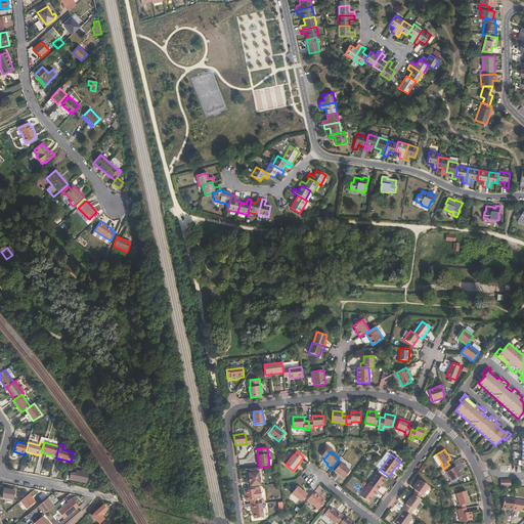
[(338,461),(333,467),(336,469),(335,471),(344,478),(350,471),(338,461)]
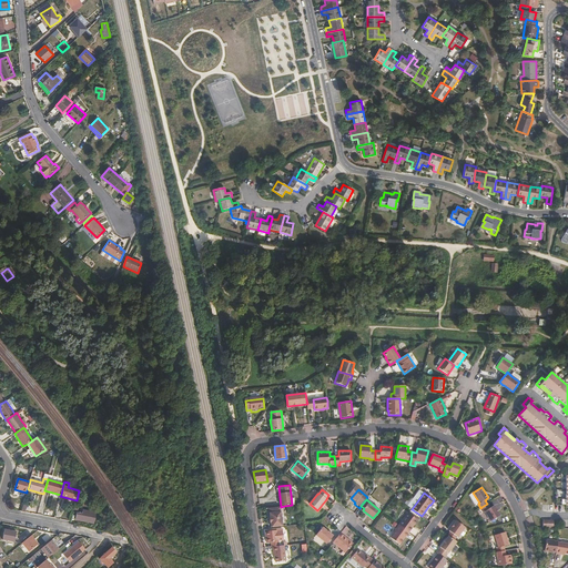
[(492,507),(489,503),(487,504),(482,507),(485,511),(486,510),(493,520),(501,515),(496,505),(492,507)]
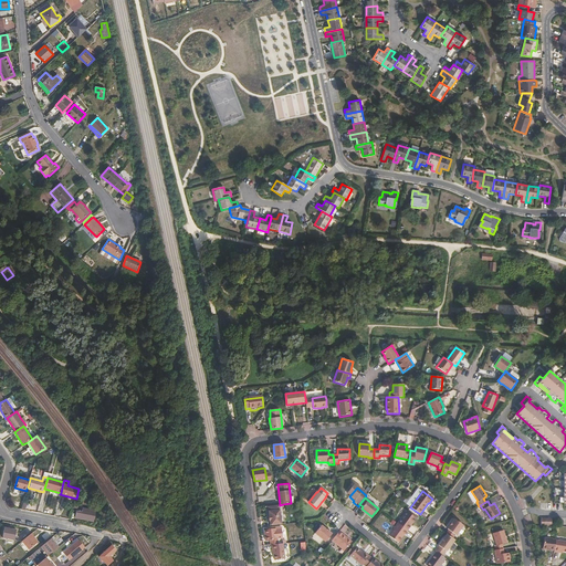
[(75,502),(74,509),(77,509),(75,517),(94,522),(96,511),(79,507),(80,503),(75,502)]
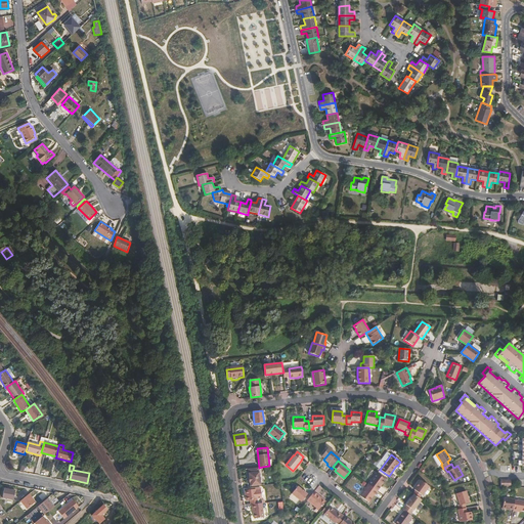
[(248,469),(250,486),(264,485),(262,467),(259,468),(248,469)]
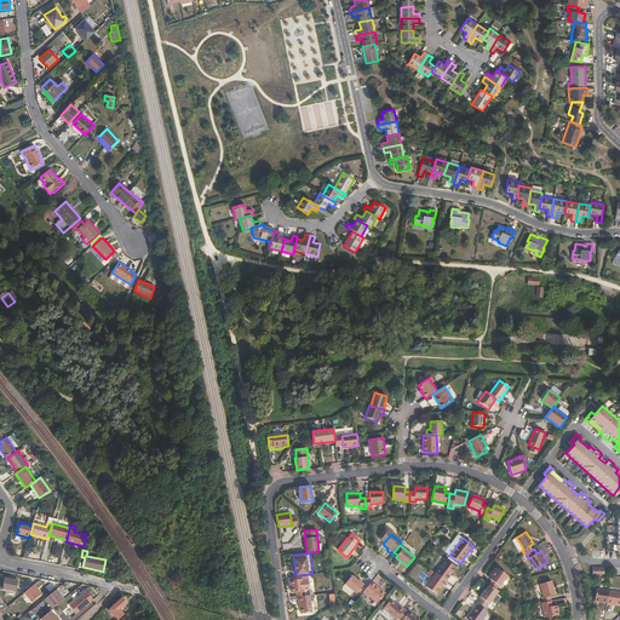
[(435,573),(447,581),(457,568),(446,560),(435,573)]
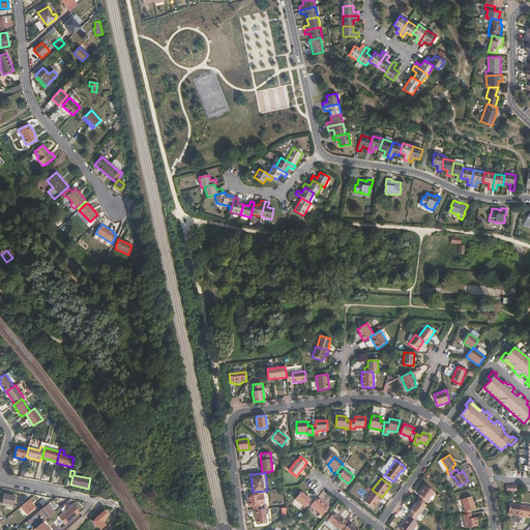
[(420,496),(417,499),(418,500),(423,504),(427,501),(434,492),(425,487),(418,496),(420,496)]
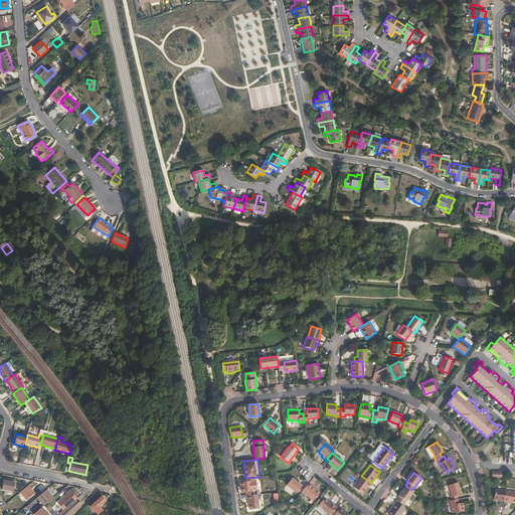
[(363,494),(371,483),(361,476),(353,487),(363,494)]
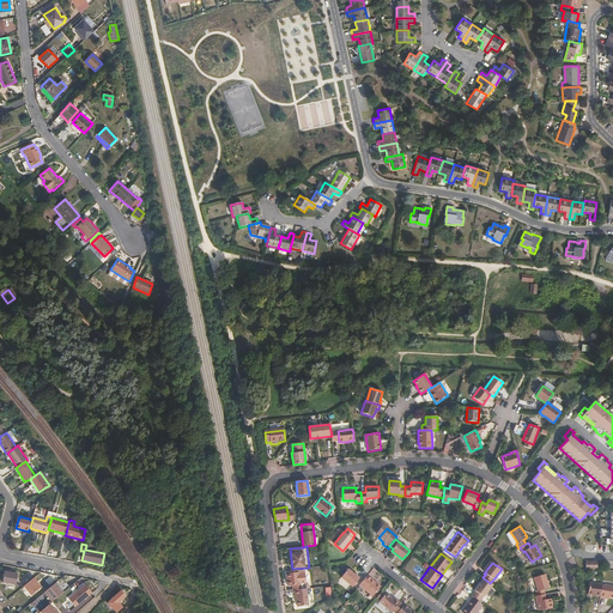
[(349,569),(341,578),(352,587),(359,578),(349,569)]
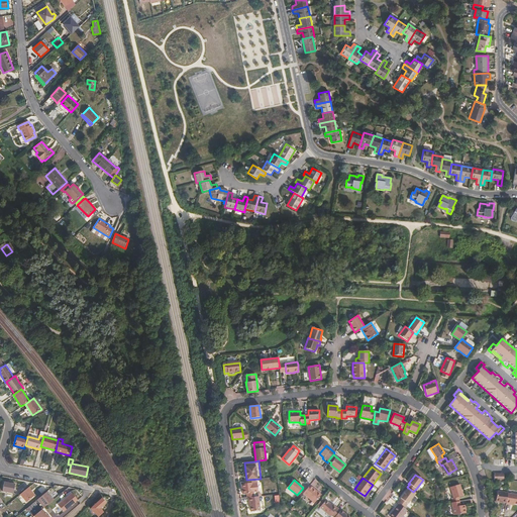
[(2,491),(13,493),(15,484),(4,482),(2,491)]
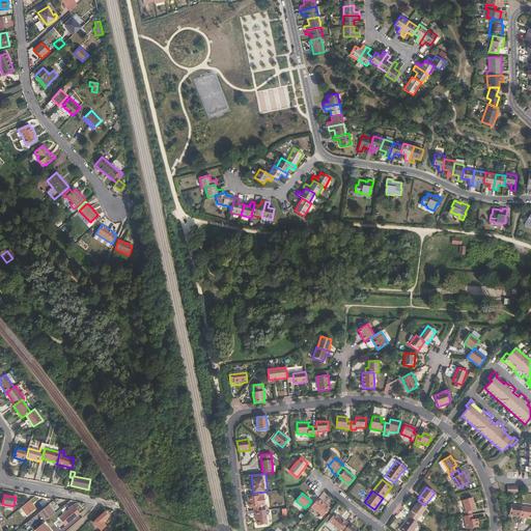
[(253,507),(254,511),(266,510),(269,509),(268,507),(266,507),(264,495),(258,496),(248,497),(249,507),(253,507)]
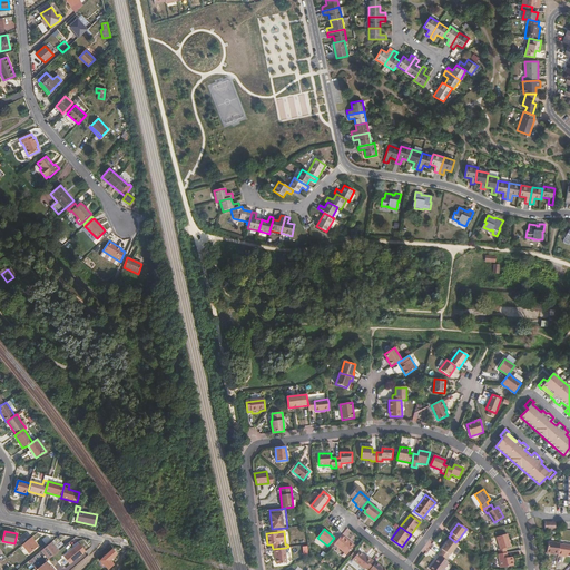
[(498,550),(499,554),(507,552),(505,548),(511,547),(507,534),(497,537),(500,549),(498,550)]
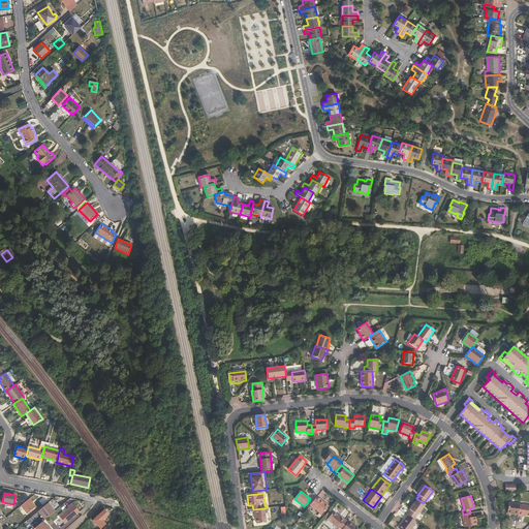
[(317,497),(311,505),(322,515),(329,506),(317,497)]
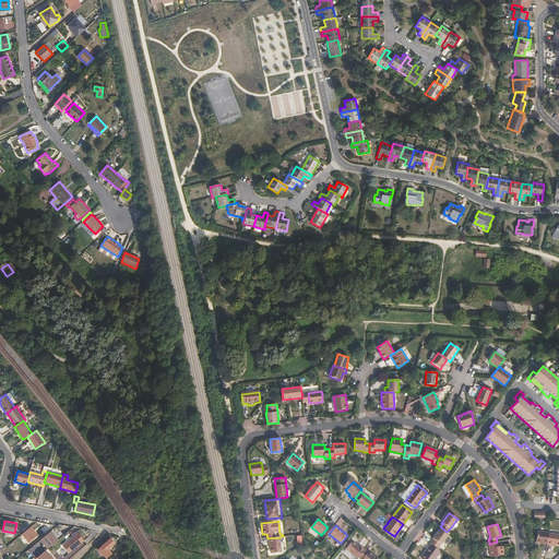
[(22,534),(28,543),(37,536),(30,527),(22,534)]
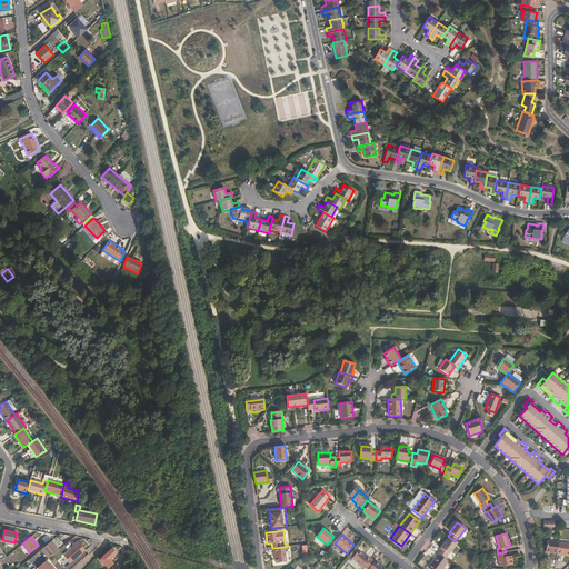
[(455,541),(449,537),(437,553),(445,559),(458,542),(455,541)]
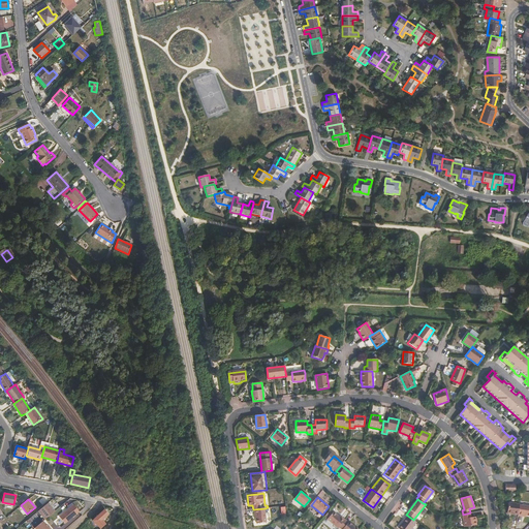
[(520,504),(508,502),(507,514),(518,515),(520,504)]
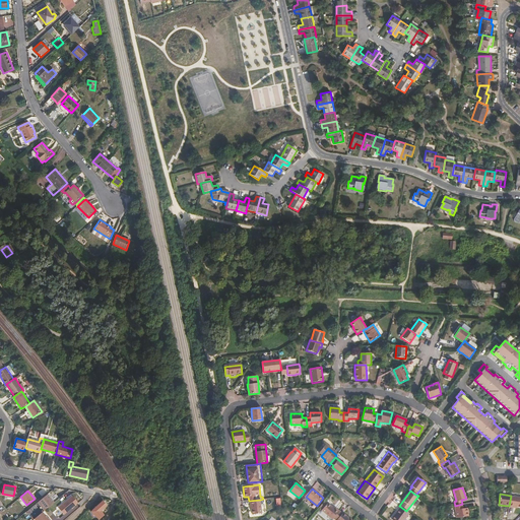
[(39,502),(40,504),(45,510),(54,502),(47,495),(45,497),(39,502)]
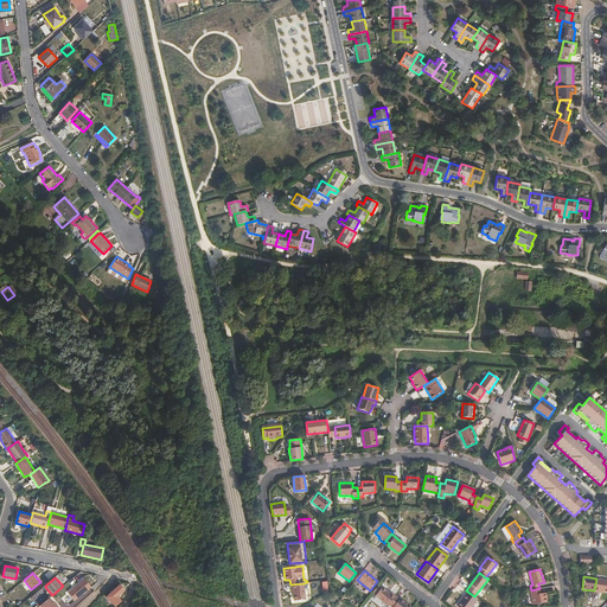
[(68,593),(75,601),(91,586),(83,577),(68,593)]
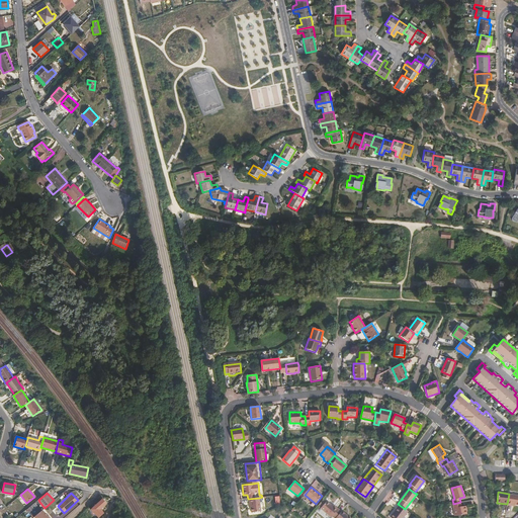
[(517,495),(509,494),(507,504),(507,505),(511,506),(511,504),(515,505),(517,505),(517,495)]
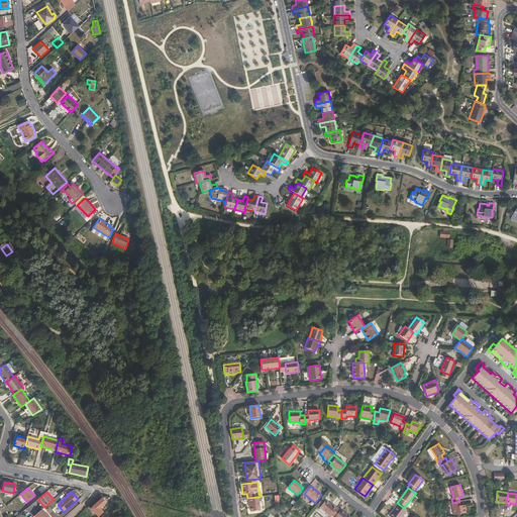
[(261,510),(259,497),(247,498),(248,502),(249,502),(250,505),(250,511),(261,510)]
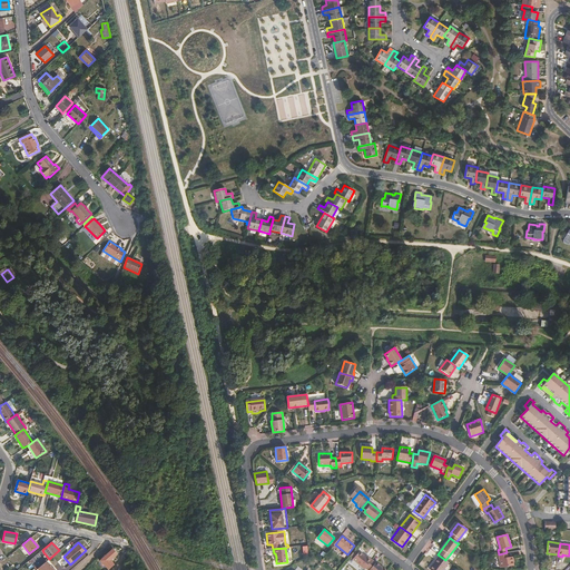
[(112,549),(100,560),(105,564),(117,554),(112,549)]
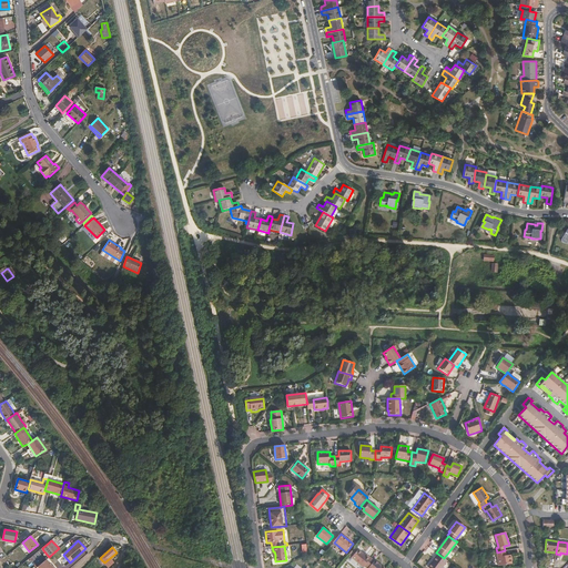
[(352,557),(364,567),(364,566),(371,558),(367,555),(366,556),(363,554),(358,549),(352,557)]
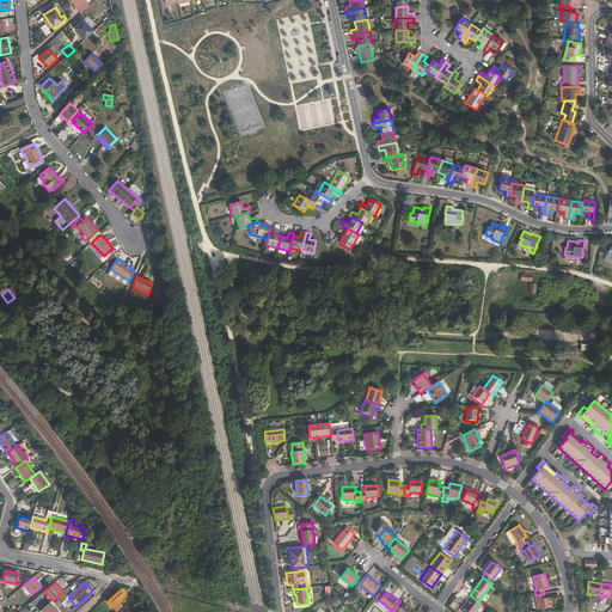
[(545,599),(544,593),(536,595),(537,600),(538,600),(539,610),(552,607),(550,598),(545,599)]
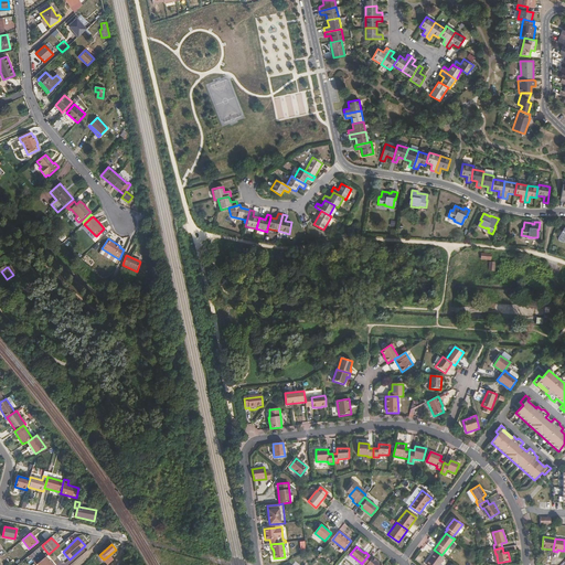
[(41,552),(38,548),(33,552),(29,556),(31,560),(41,552)]
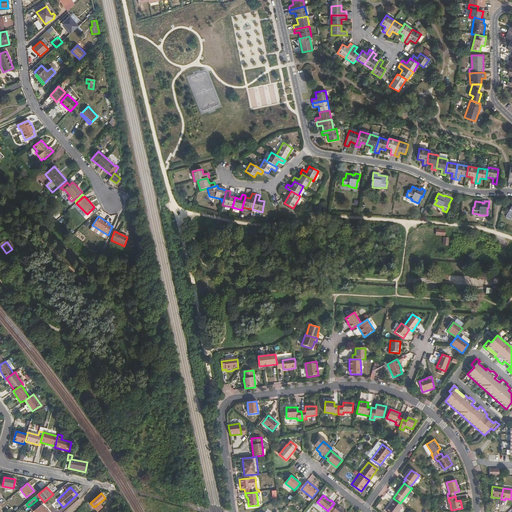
[(400,503),(393,498),(384,510),(386,511),(396,511),(402,504),(400,503)]
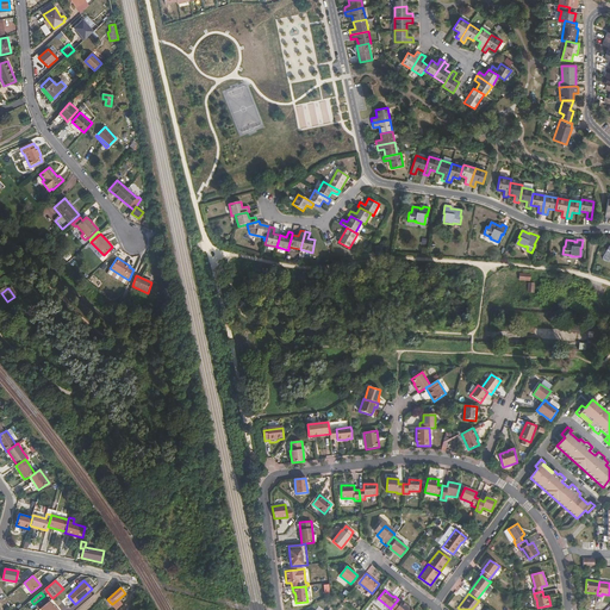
[(41,609),(60,609),(53,598),(39,608),(41,609)]
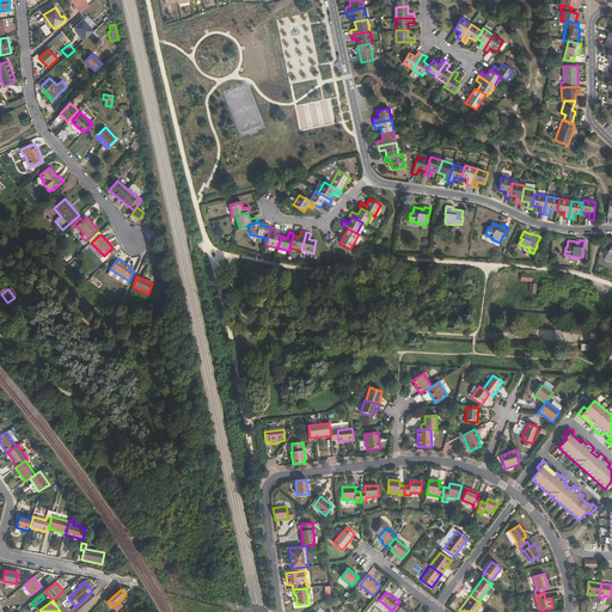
[(395,611),(414,611),(399,601),(392,610),(395,611)]
